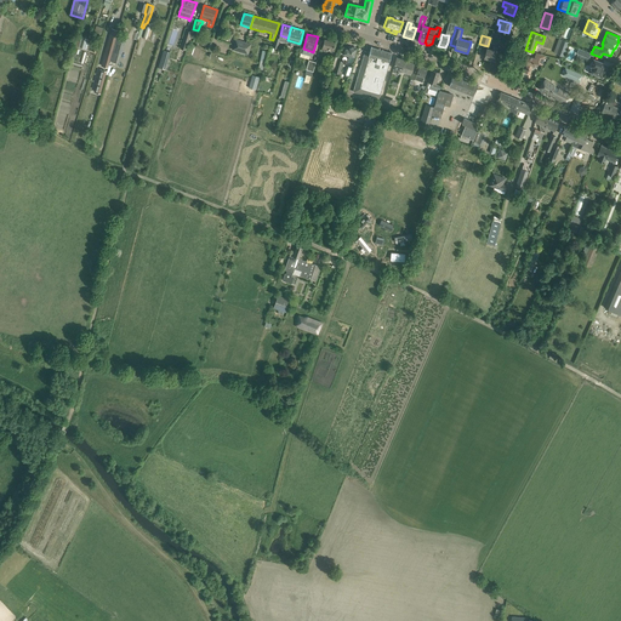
[(78,38),(75,45),(86,49),(89,39),(81,36),(81,38),(78,38)]
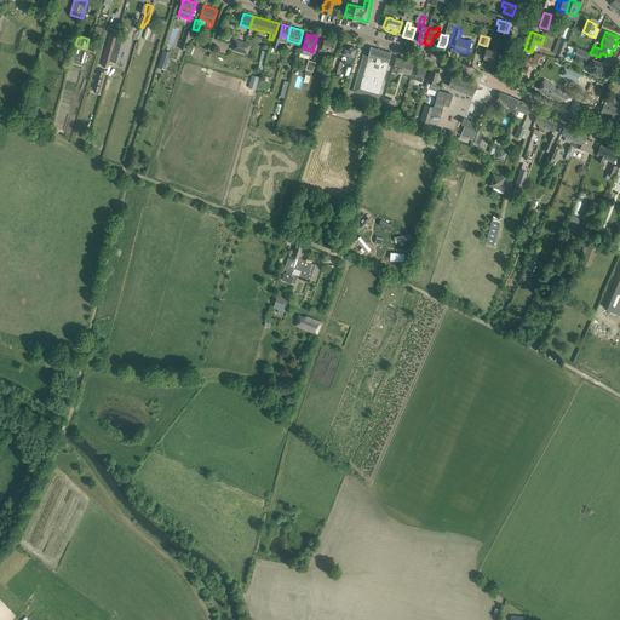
[(113,53),(110,61),(119,63),(121,56),(126,39),(118,38),(113,53)]
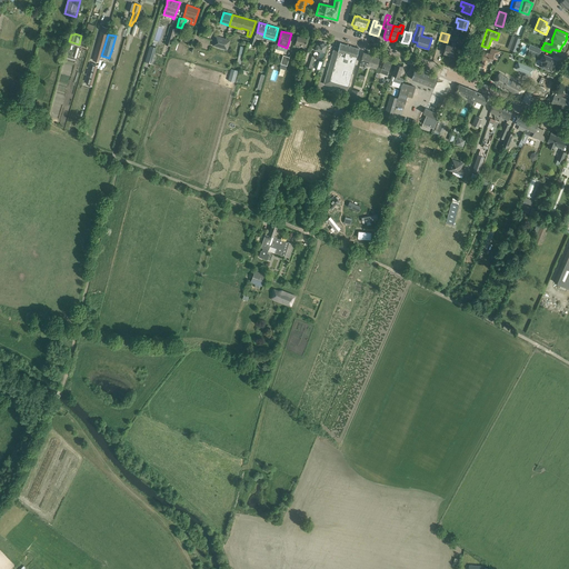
[(308,39),(297,36),(296,43),(295,46),(299,47),(300,45),(306,46),(308,39)]
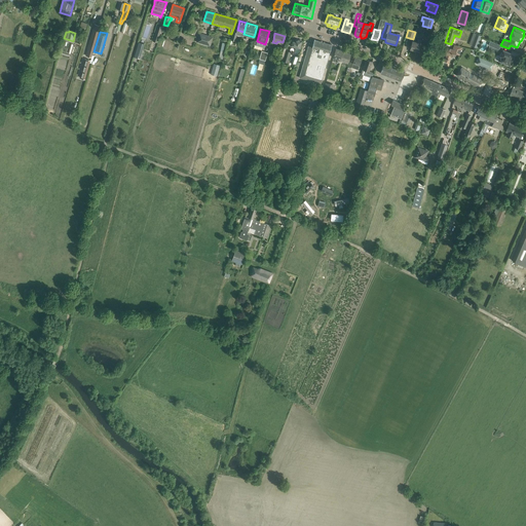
[(477,47),(481,36),(476,34),(471,45),(477,47)]
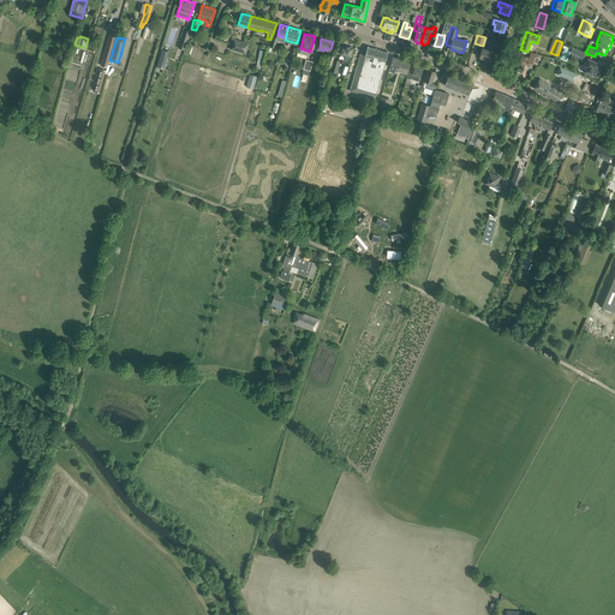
[(108,41),(103,58),(108,59),(113,42),(108,41)]
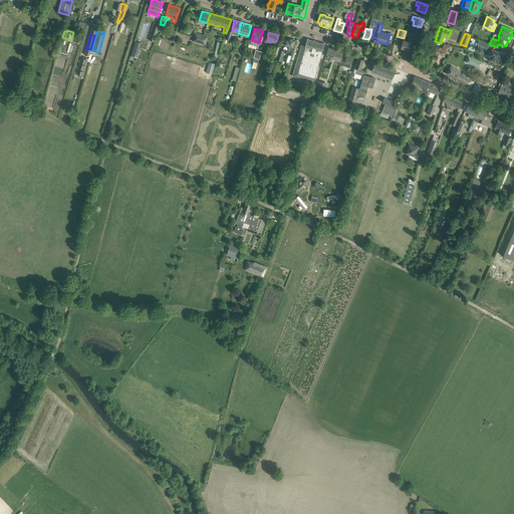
[(204,35),(203,39),(194,37),(193,41),(206,45),(208,36),(204,35)]
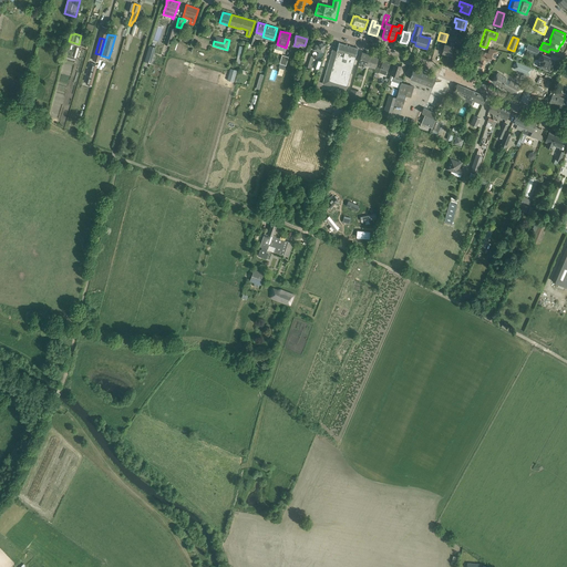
[(315,42),(313,50),(318,51),(319,51),(318,52),(318,54),(319,57),(320,57),(322,55),(323,52),(325,50),(326,44),(319,42),(318,43),(315,42)]
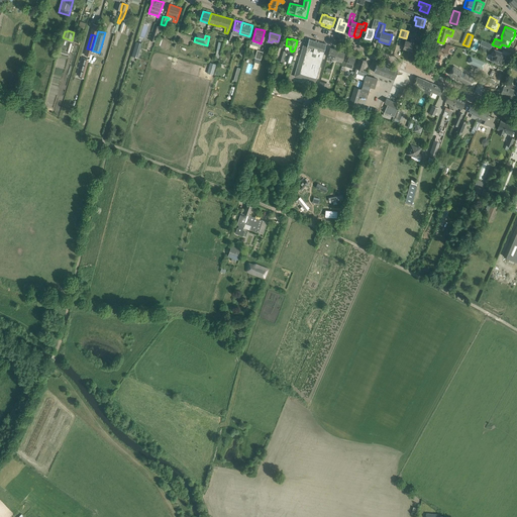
[(405,40),(403,48),(411,50),(414,40),(410,38),(410,41),(405,40)]
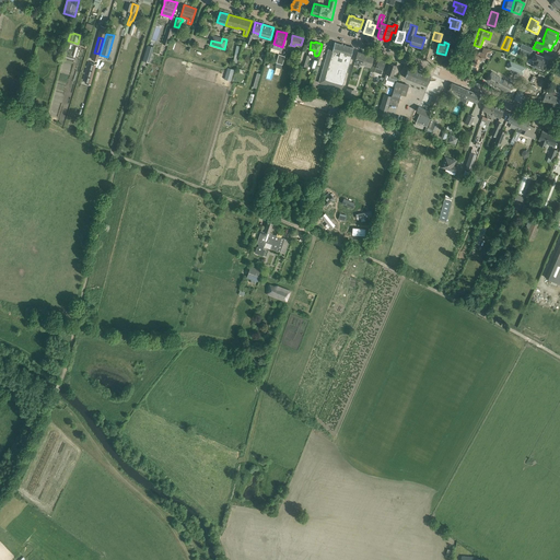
[(319,83),(341,90),(348,67),(348,63),(349,63),(351,57),(353,48),(335,43),(333,51),(328,50),(329,49),(328,49),(319,83)]
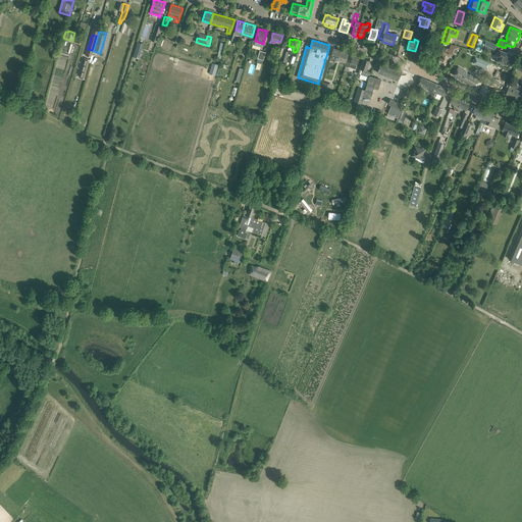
[(497,45),(486,41),(484,45),(496,49),(497,45)]
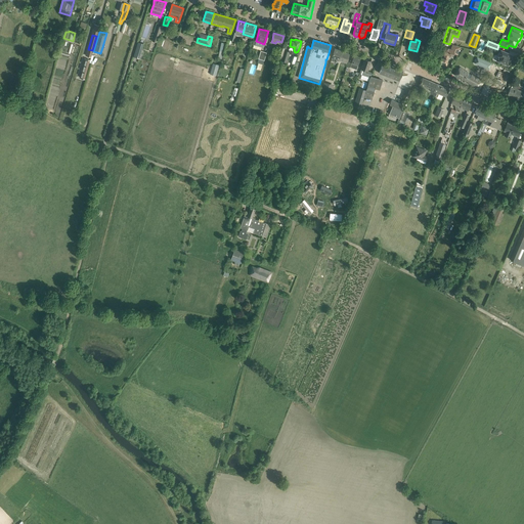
[(138,42),(134,57),(139,58),(143,44),(138,42)]
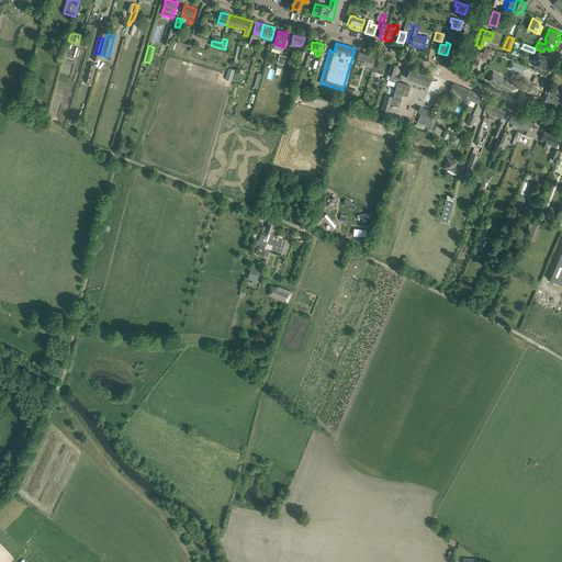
[(491,59),(493,51),(485,48),(483,53),(476,51),(473,58),(476,59),(475,63),(478,63),(478,64),(479,64),(479,63),(481,64),(482,59),(485,60),(486,57),(491,59)]
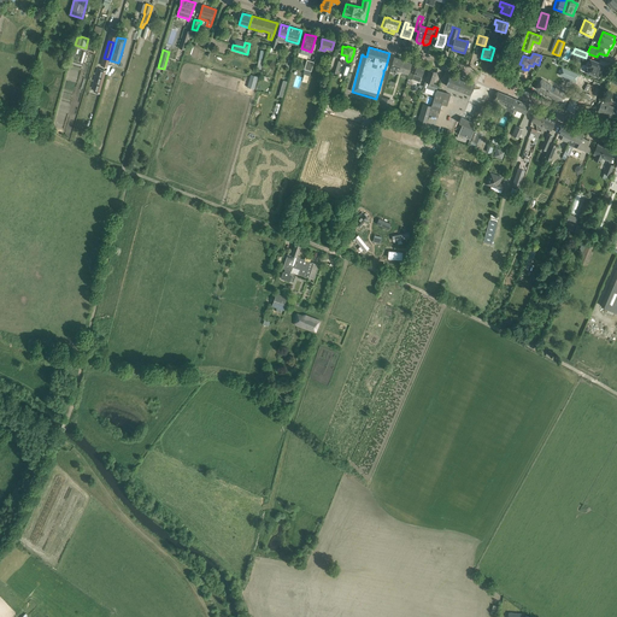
[(394,57),(391,68),(397,70),(395,74),(398,75),(399,70),(403,60),(394,57)]
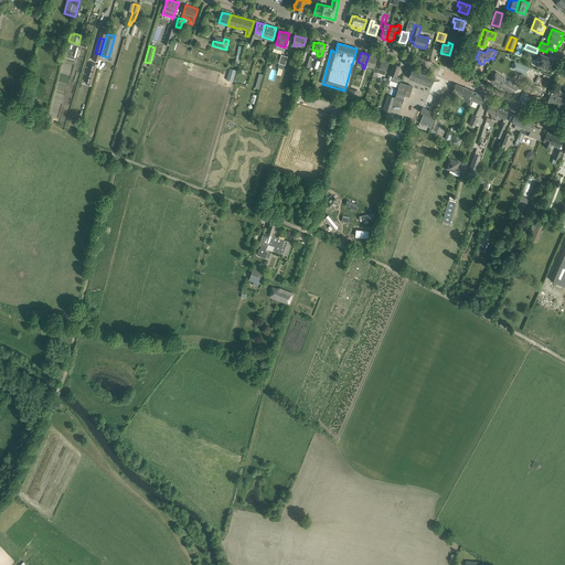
[(307,54),(304,66),(305,66),(305,68),(308,70),(308,67),(309,67),(312,56),(307,54)]
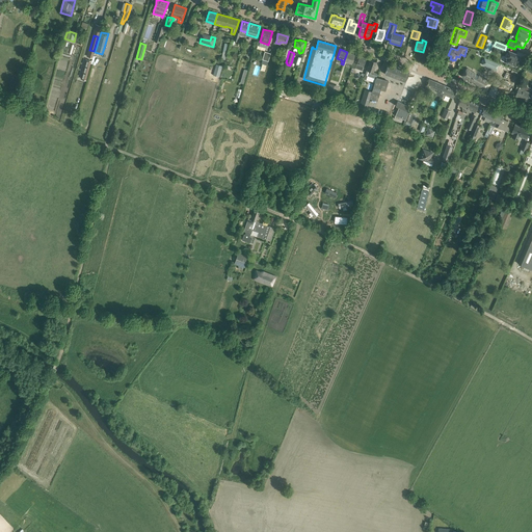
[(521,59),(517,58),(519,55),(508,51),(504,61),(515,67),(517,62),(519,62),(521,59)]
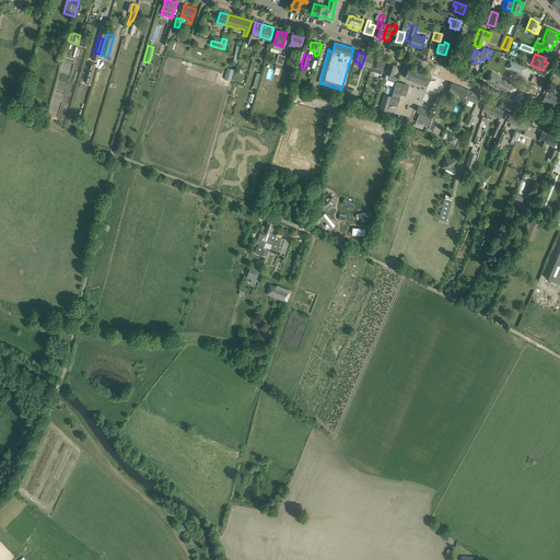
[(365,55),(362,63),(363,65),(370,67),(372,62),(373,57),(365,55)]
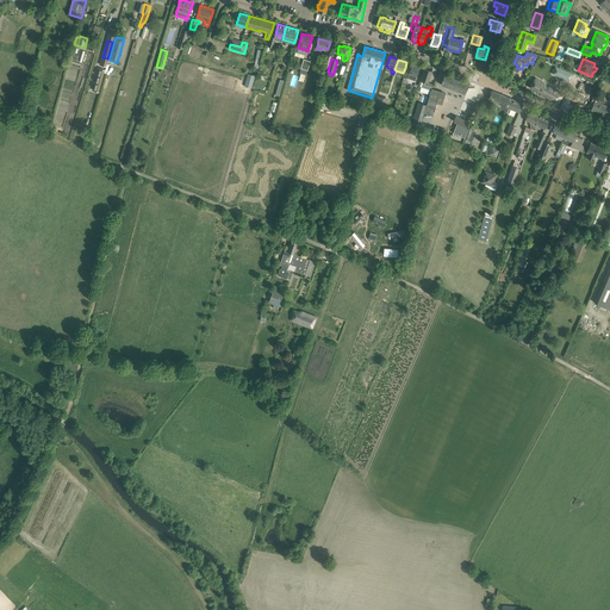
[(404,78),(402,82),(405,83),(406,78),(408,79),(416,81),(417,75),(418,72),(419,67),(412,63),(409,63),(408,68),(405,73),(404,78)]
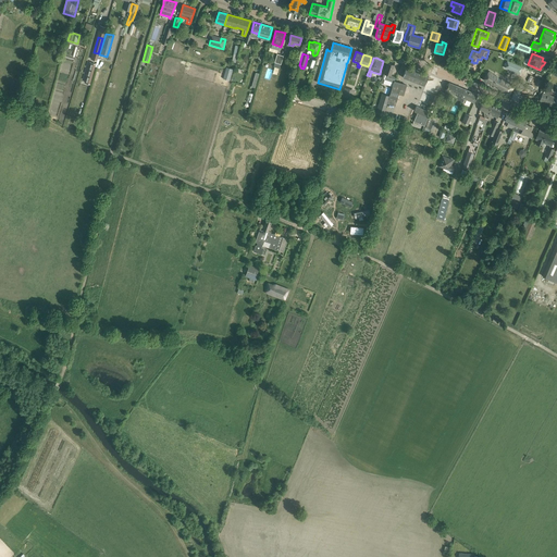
[(509,61),(508,64),(514,66),(512,69),(520,73),(523,66),(509,61)]
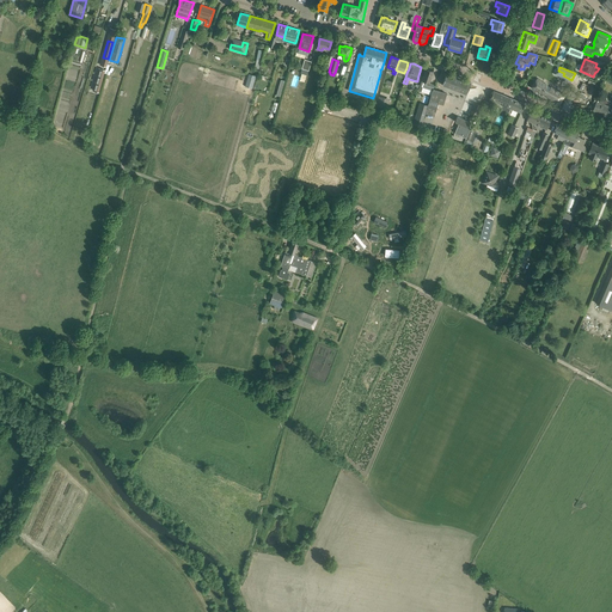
[(422,81),(418,91),(422,92),(423,87),(428,89),(430,90),(432,87),(433,89),(434,85),(429,84),(432,77),(434,71),(426,68),(424,74),(422,80),(422,81)]
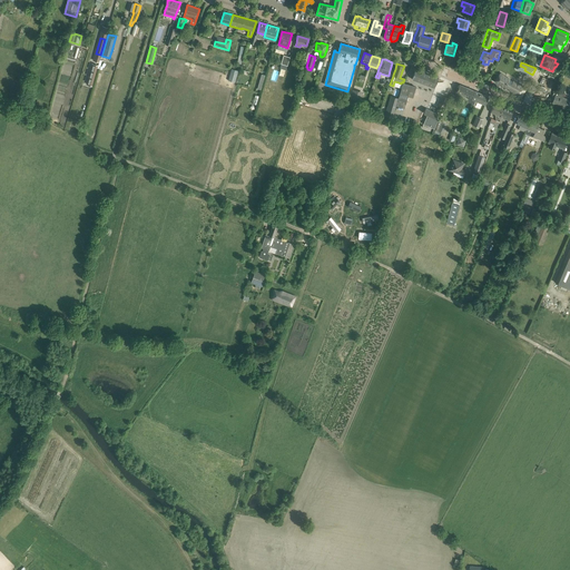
[(439,77),(416,68),(412,79),(434,88),(439,77)]
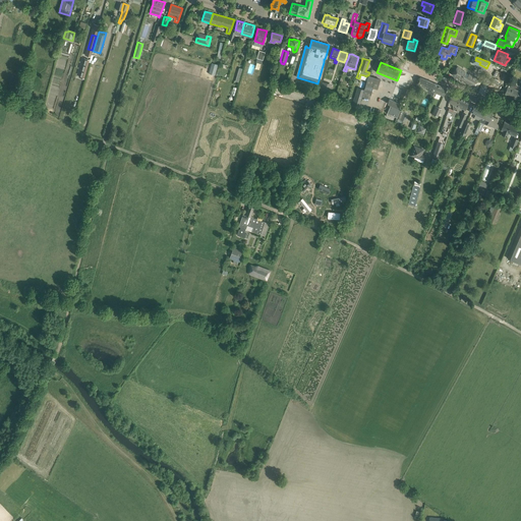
[(480,80),(461,69),(461,68),(458,66),(453,74),(459,78),(459,79),(475,90),(480,80)]
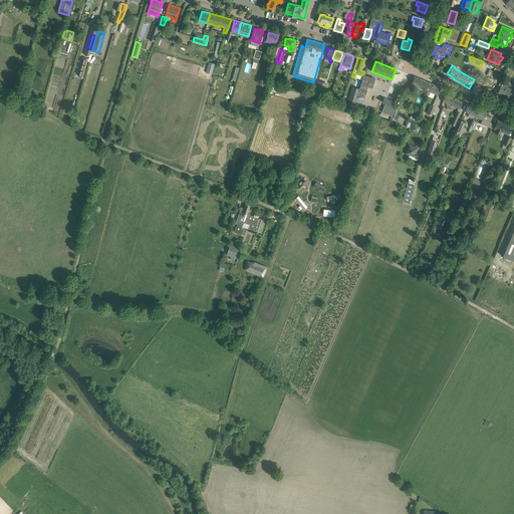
[(358,90),(358,92),(365,94),(368,86),(372,87),(375,78),(363,75),(358,90)]
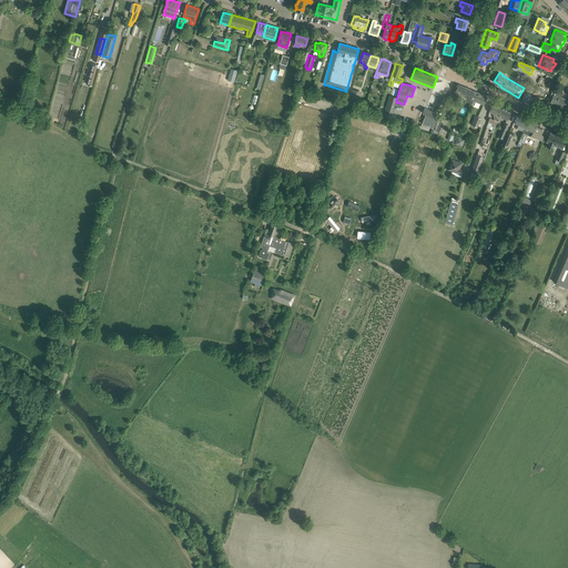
[(455,92),(454,95),(459,98),(460,95),(464,97),(467,98),(465,102),(473,105),(474,101),(475,101),(478,93),(469,89),(458,84),(457,88),(455,92)]
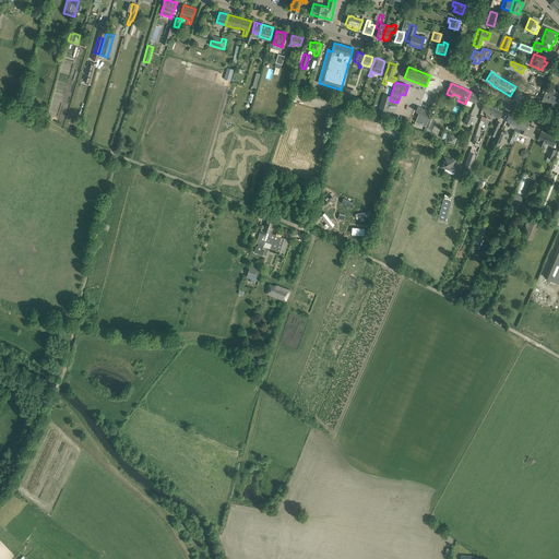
[(346,87),(342,102),(343,102),(349,104),(351,104),(352,105),(356,91),(354,90),(346,87)]
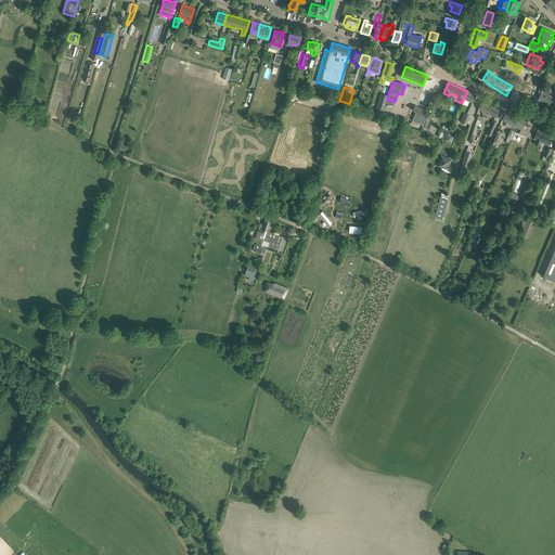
[(554,98),(549,95),(551,90),(543,88),(542,91),(539,90),(536,98),(539,99),(538,100),(554,106),(554,105),(554,98)]
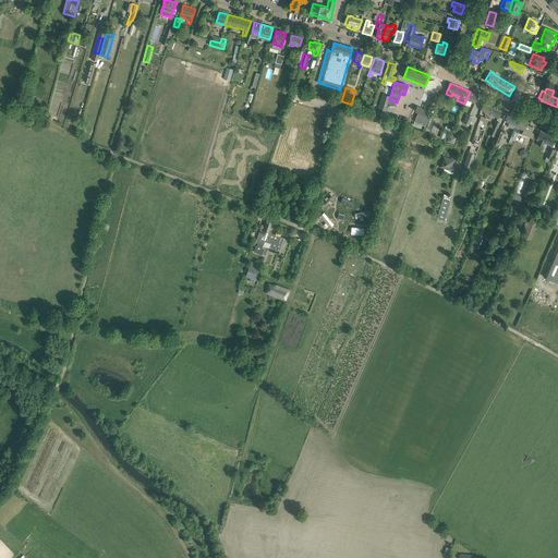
[(470,92),(466,99),(470,100),(475,102),(478,95),(470,92)]
